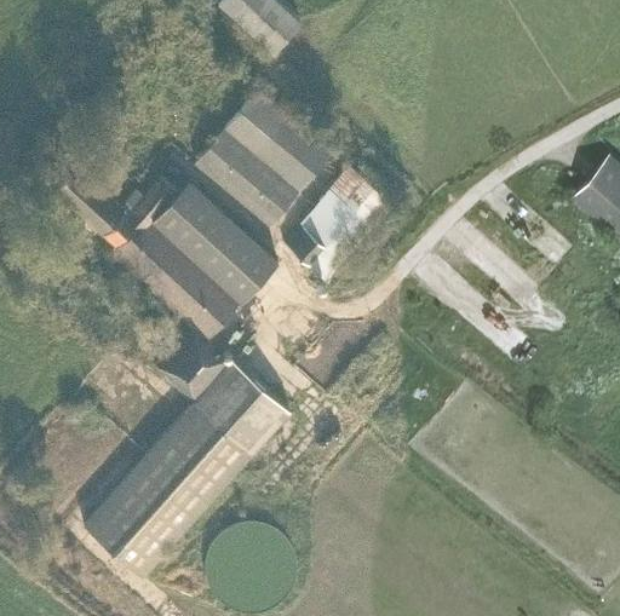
[(271,50),(298,19),(274,0),(216,0),(217,0),(271,50)]
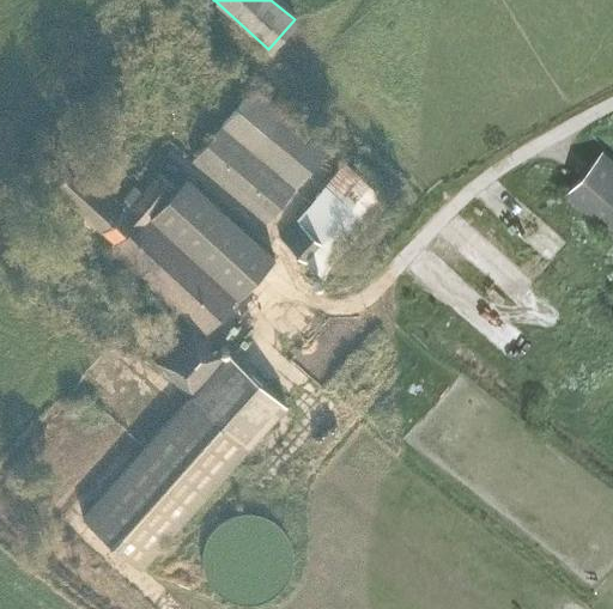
[(265,224),(327,151),(253,89),(192,163),(265,224)]
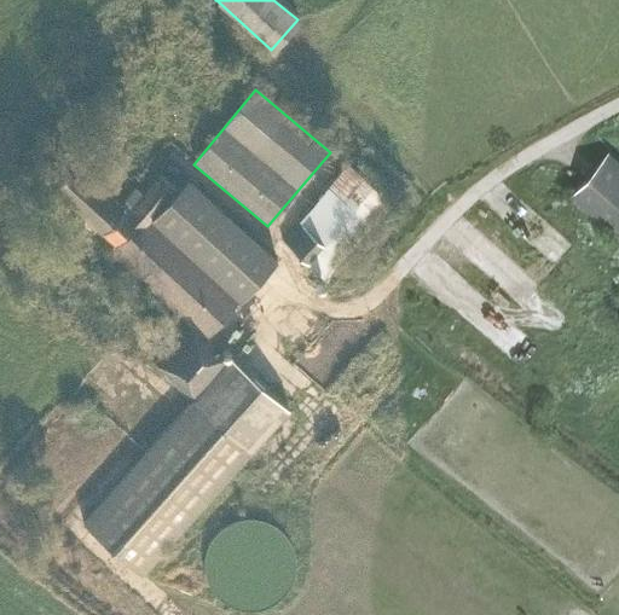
[(618,241),(618,162),(608,154),(570,197),(618,241)]
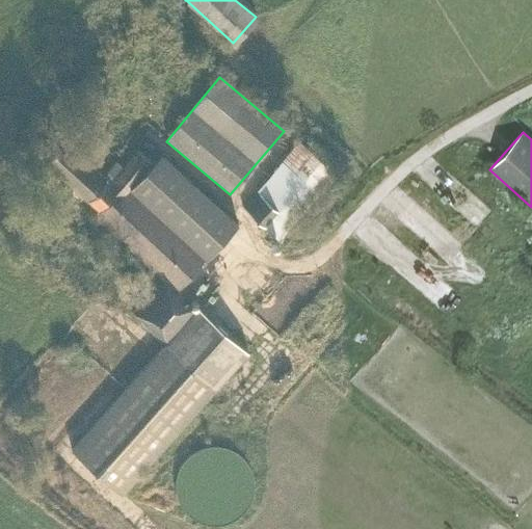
[(151,164),(137,153),(111,185),(61,139),(43,161),(97,211),(92,216),(163,281),(132,315),(145,326),(143,328),(164,347),(71,451),(121,496),(247,353),(195,308),(193,311),(181,300),(183,298),(176,292),(237,226),(159,155),(151,164)]
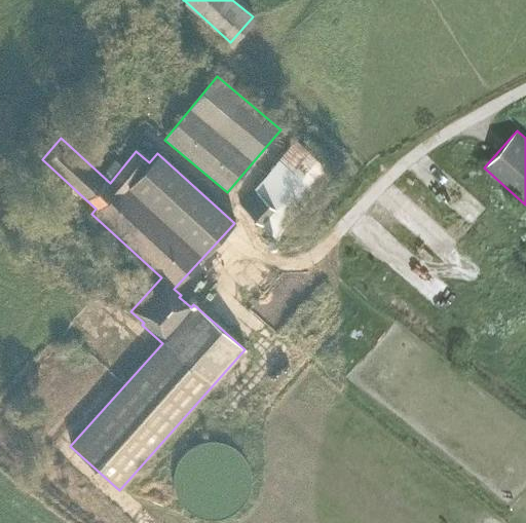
[(274,238),(331,174),(294,140),(263,181),(238,207),(274,238)]
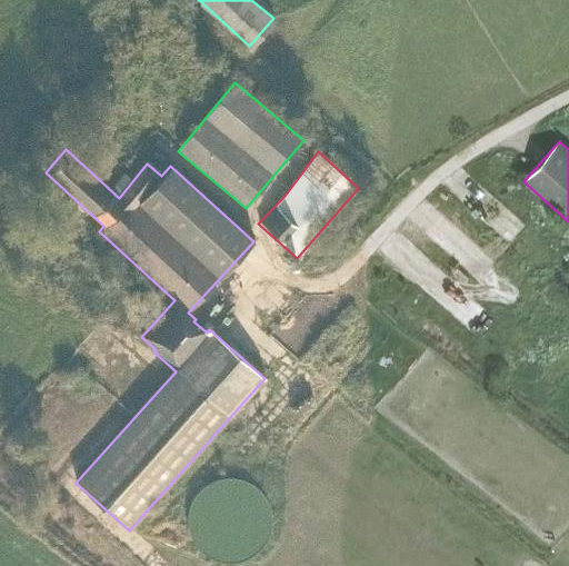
[(227,564),(232,564),(238,563),(241,563),(243,562),(248,559),(251,558),(253,556),(256,555),(258,553),(261,549),(263,546),(265,543),(267,539),(269,536),(270,532),(270,529),(270,526),(271,524),(271,519),(270,517),(270,514),(269,512),(269,508),(267,505),(266,503),(265,500),(262,497),(261,496),(260,494),(258,492),(253,488),(251,486),(249,485),(247,484),(243,483),(241,482),(239,482),(233,480),(230,480),(228,480),(222,480),(217,482),(215,483),(210,484),(207,486),(203,488),(201,490),(199,493),(198,494),(196,496),(193,498),(192,500),(191,504),(190,506),(189,508),(188,512),(188,515),(187,518),(187,520),(187,524),(187,526),(187,528),(188,532),(189,534),(189,537),(191,540),(192,543),(193,545),(196,547),(197,549),(199,552),(201,554),(203,555),(206,557),(210,559),(213,562),(218,563),(220,563),(225,564),(227,564)]
